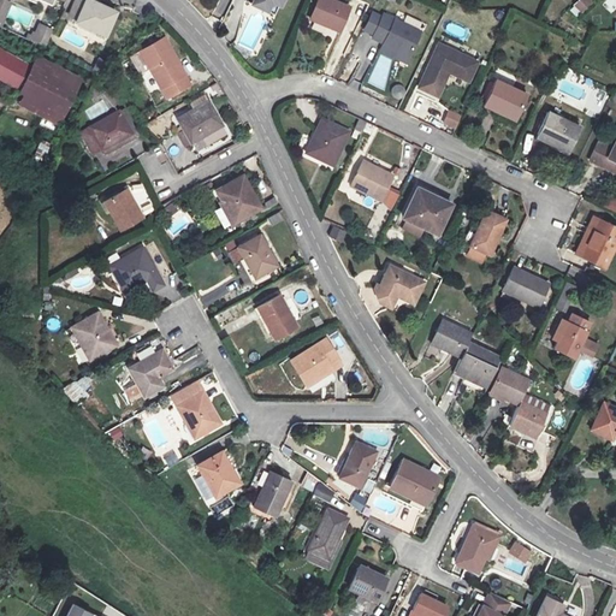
[(5,0),(0,0),(0,28),(1,28),(12,3),(5,0)]
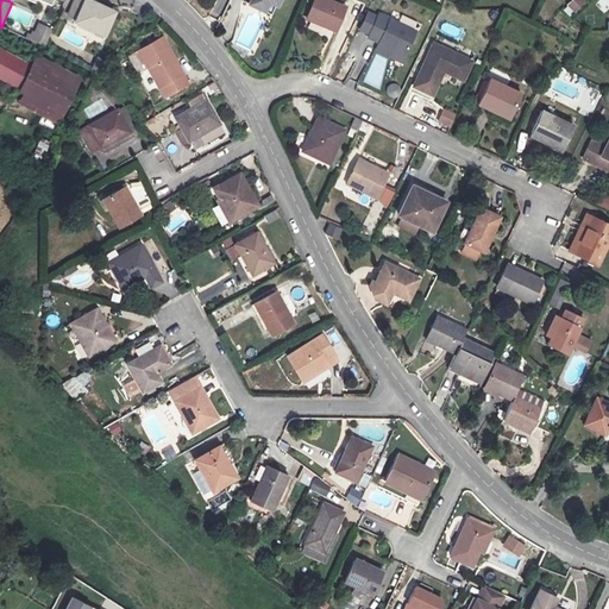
[(85,0),(82,0),(71,23),(101,37),(112,13),(85,0)]
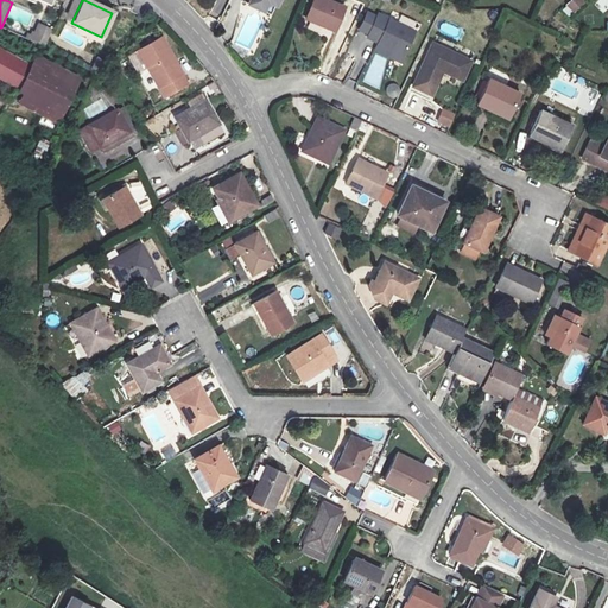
[(329,0),(312,0),(304,20),(334,33),(346,6),(329,0)]
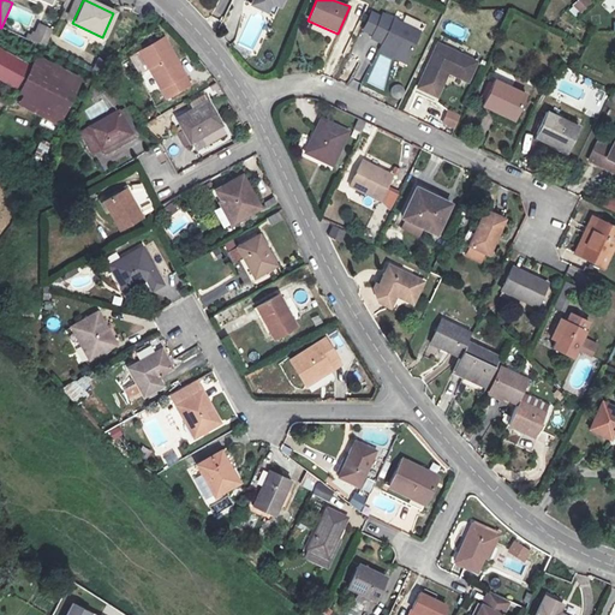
[(577,0),(571,5),(578,15),(591,6),(586,0),(577,0)]
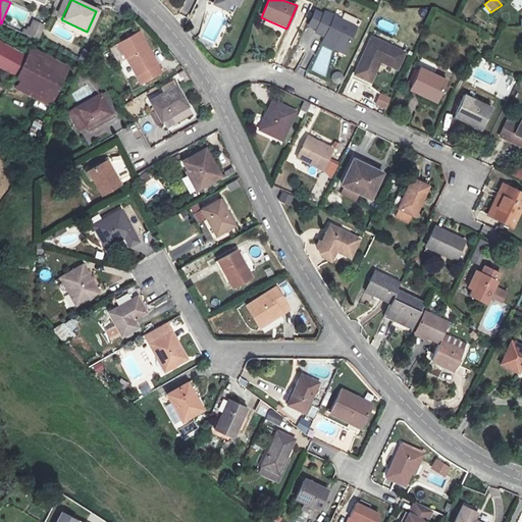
[(521,0),(515,0),(511,4),(517,11),(521,6),(521,0)]
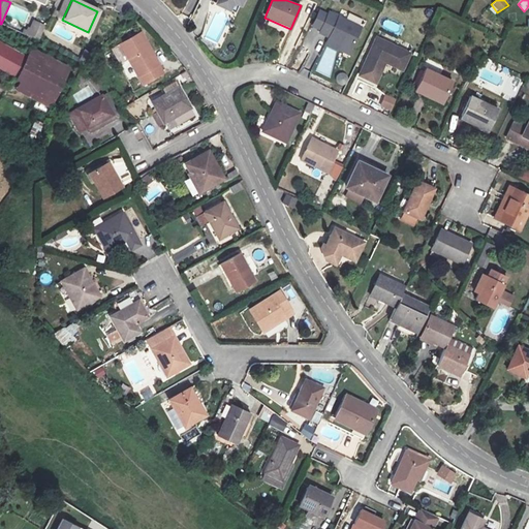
[(331,12),(320,33),(351,49),(362,28),(331,12)]
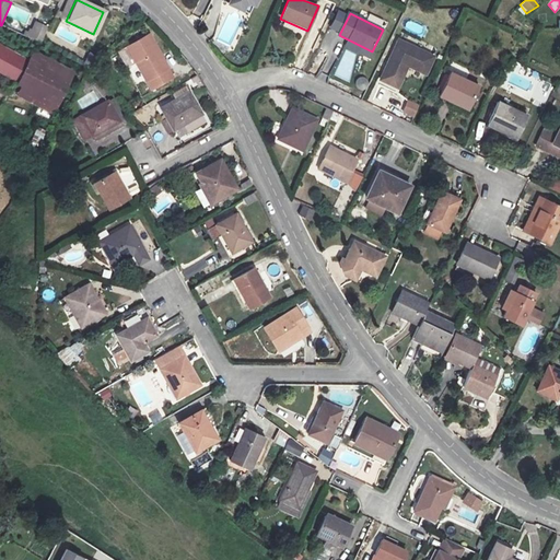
[(32,21),(25,37),(41,44),(47,26),(32,21)]
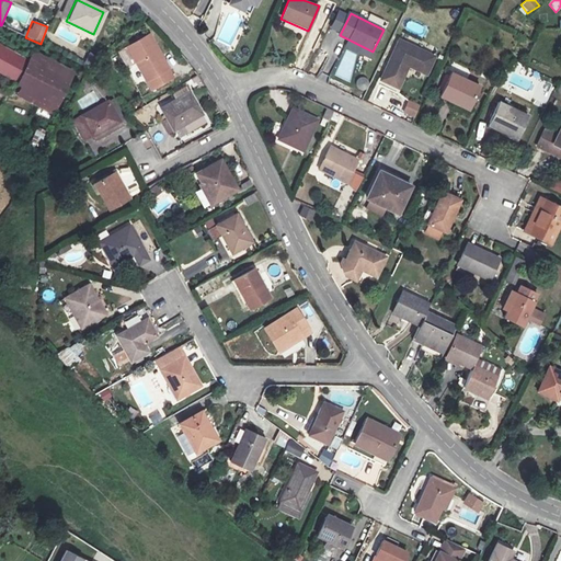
[(149,34),(126,46),(145,81),(148,89),(171,77),(167,69),(149,34)]
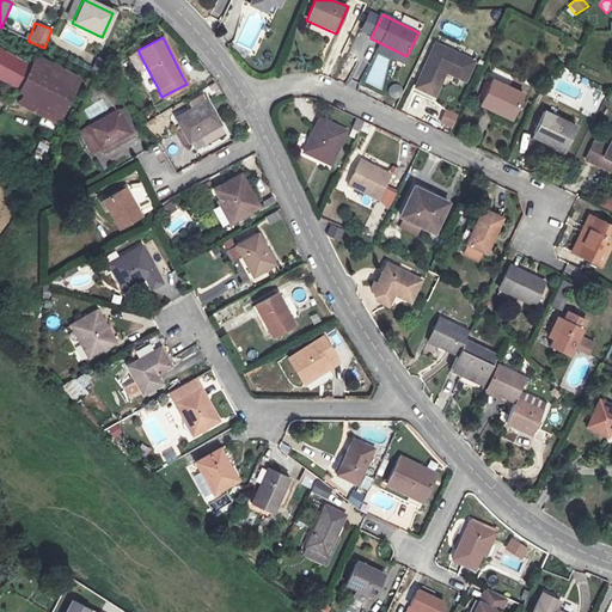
[(476,61),(435,44),(415,86),(424,91),(427,86),(436,91),(446,72),(465,81),(476,61)]
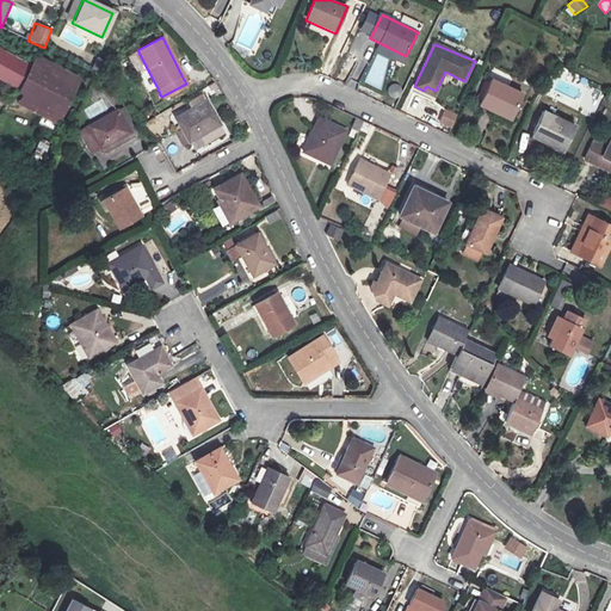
[(0,48),(0,79),(17,88),(30,65),(0,48)]
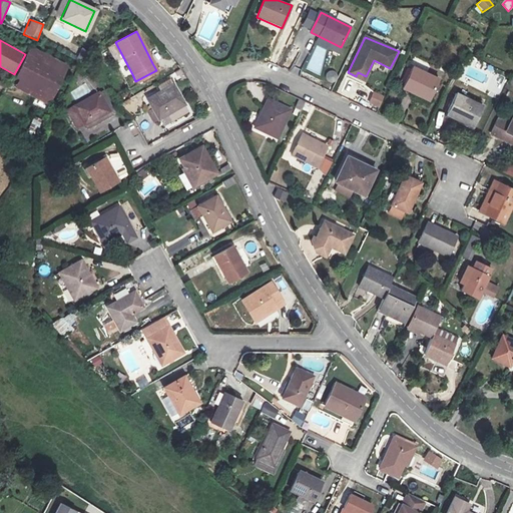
[(14,74),(9,83),(47,105),(67,65),(30,44),(25,54),(14,74)]
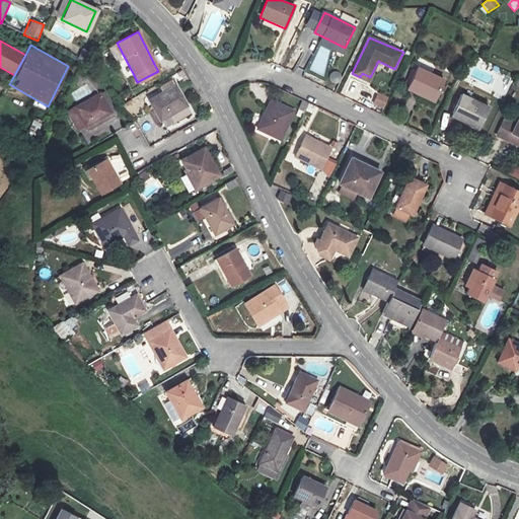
[(417,68),(406,88),(434,101),(444,81),(417,68)]
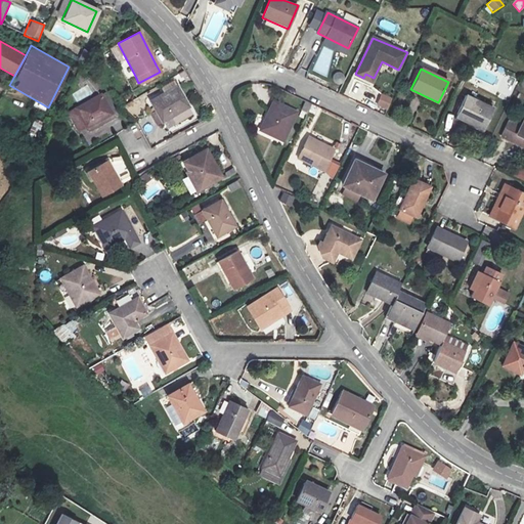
[(99,86),(84,71),(74,80),(80,86),(85,80),(94,91),(99,86)]
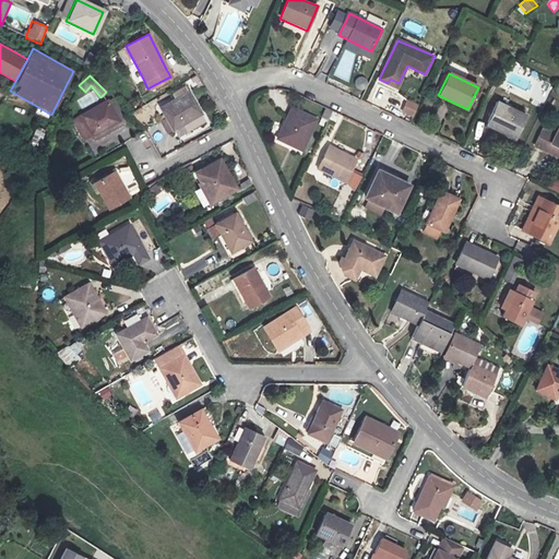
[(354,81),(357,88),(367,84),(364,76),(354,81)]
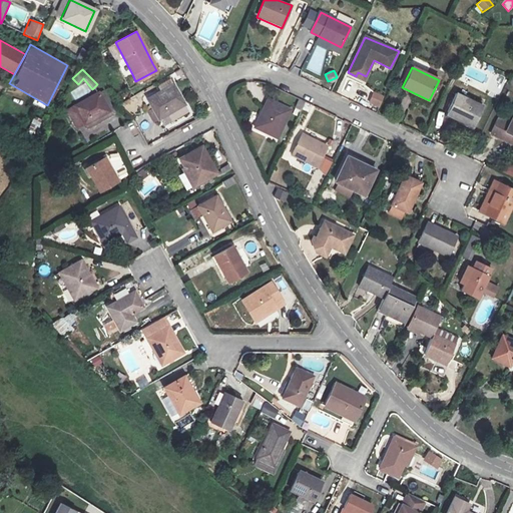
[(358,72),(356,76),(364,80),(366,76),(358,72)]
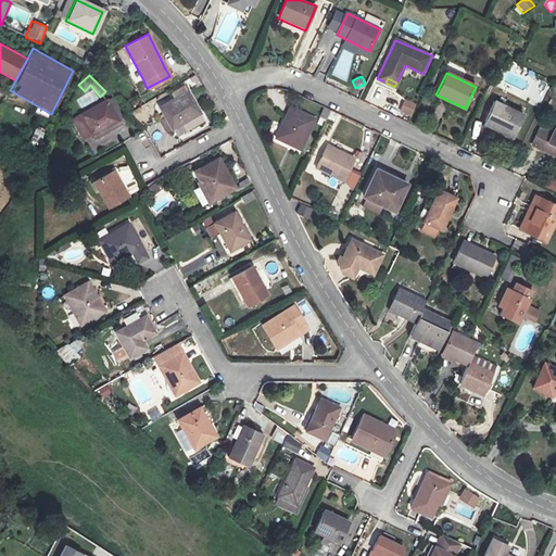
[(92,91),(76,99),(80,109),(97,100),(92,91)]
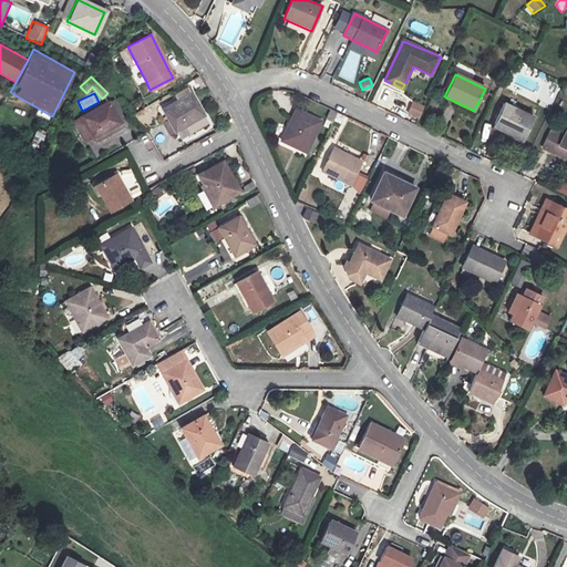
[(203,117),(189,96),(162,111),(173,133),(182,129),(200,119),(203,117)]
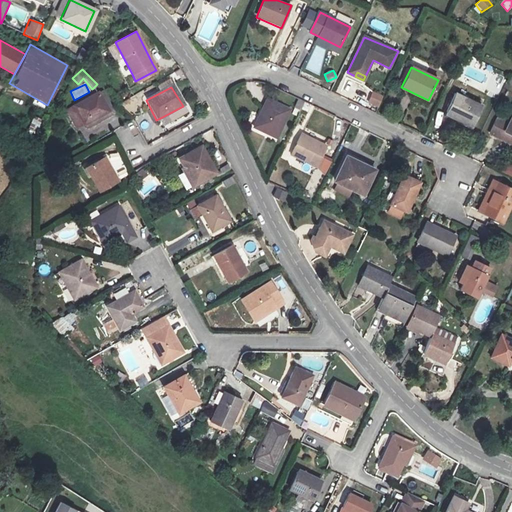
[(372,91),(367,104),(378,108),(383,96),(372,91)]
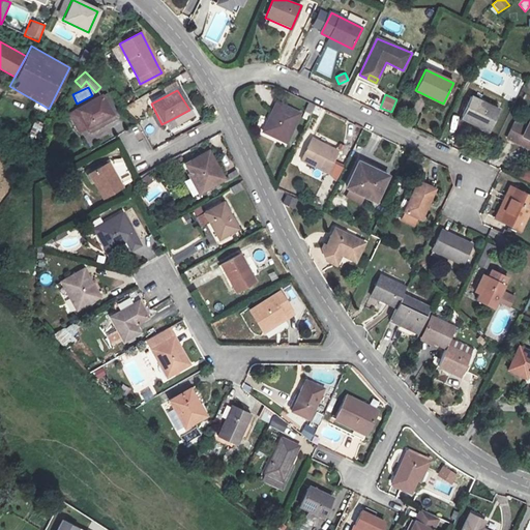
[(114,118),(102,95),(98,97),(109,116),(83,129),(85,133),(114,119),(114,118)]
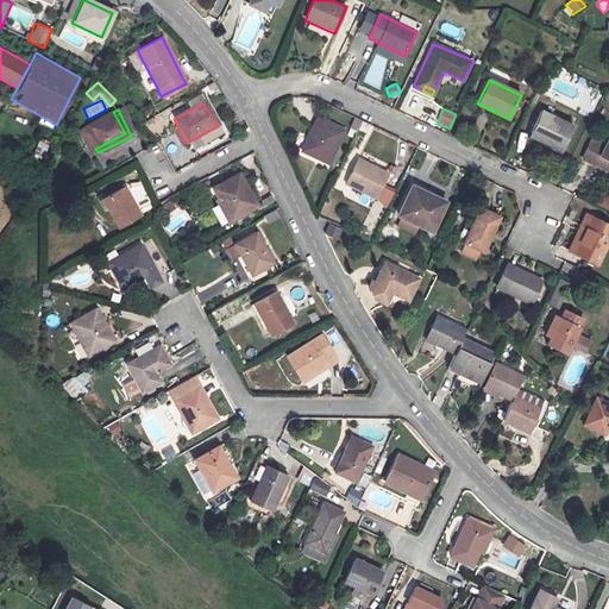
[(540,111),(529,136),(562,150),(572,125),(540,111)]
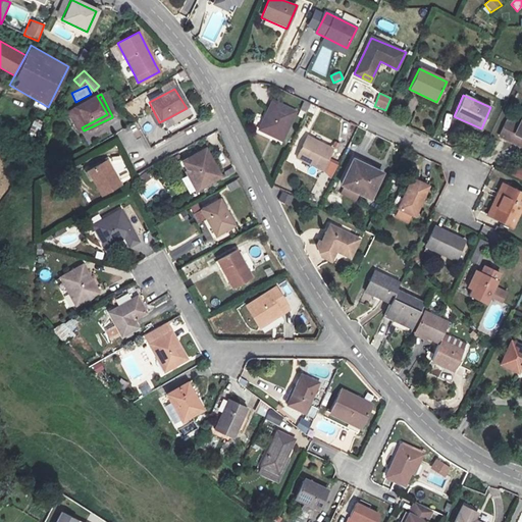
[(107,114),(97,96),(64,112),(73,132),(82,127),(107,114)]
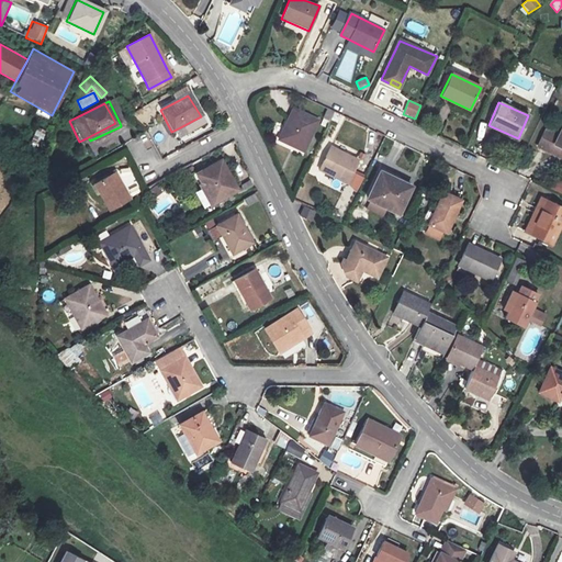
[(318,122),(293,110),(278,141),(303,153),(318,122)]
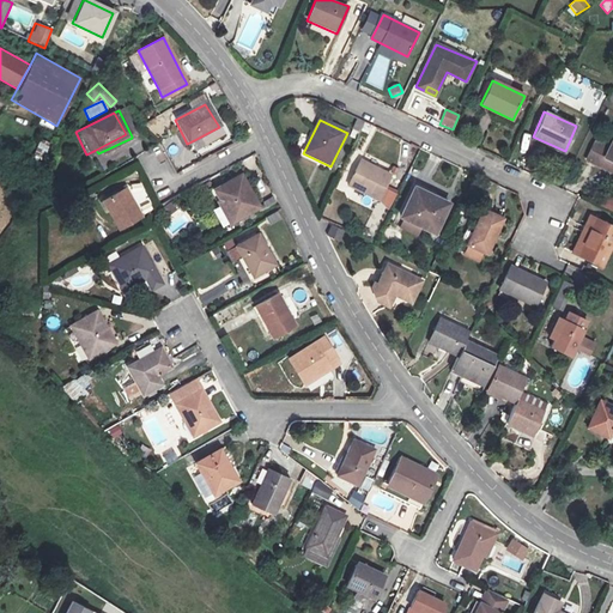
[(196,139),(200,147),(222,137),(217,128),(196,139)]
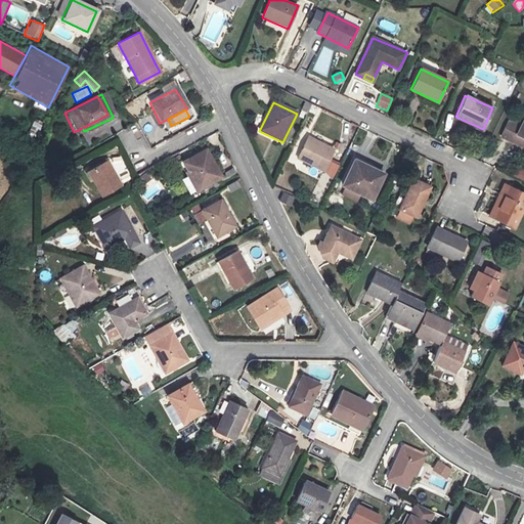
[(523,117),(515,135),(523,139),(523,117)]
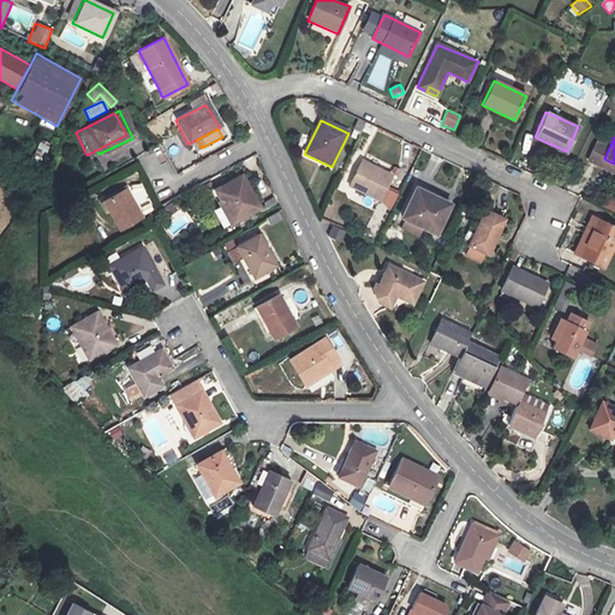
[(362,160),(348,186),(380,202),(393,177),(362,160)]
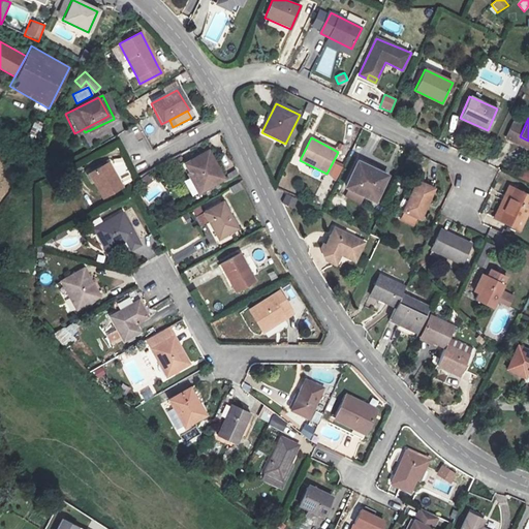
[(207,150),(184,162),(198,190),(222,178),(207,150)]
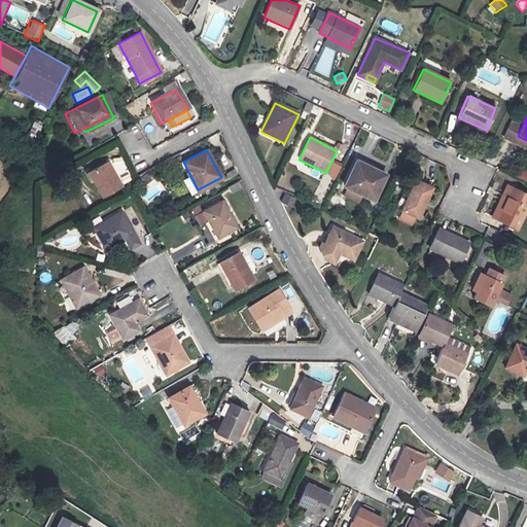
[(119,156),(111,161),(124,184),(133,180),(119,156)]
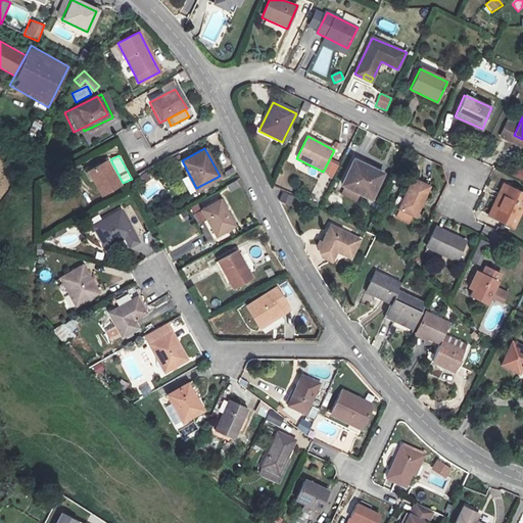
[(117,183),(103,159),(87,169),(86,167),(81,170),(87,180),(90,179),(100,194),(117,183)]
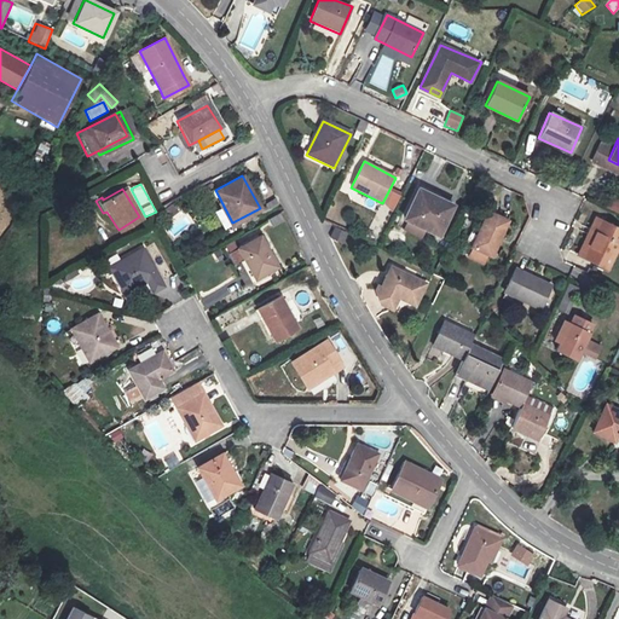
[(418,189),(403,220),(438,236),(452,206),(418,189)]
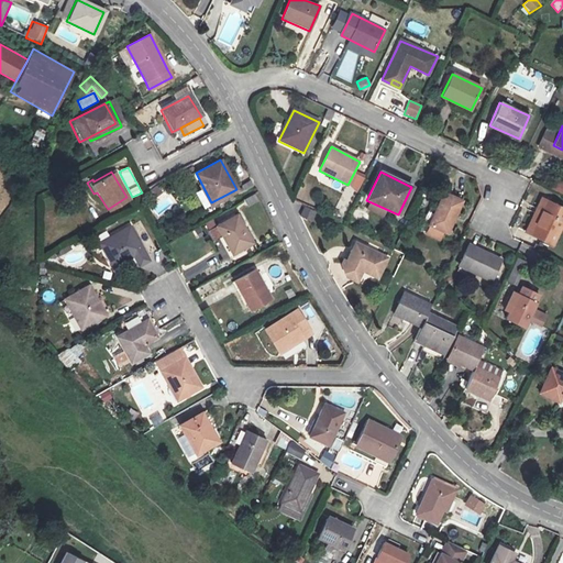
[(562,184),(556,181),(553,191),(562,195),(562,184)]
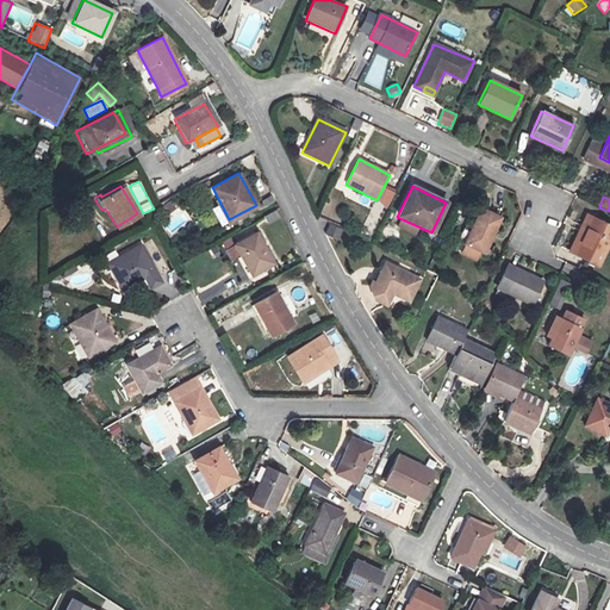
[(502,217),(481,207),(474,224),(465,241),(485,250),(502,217)]
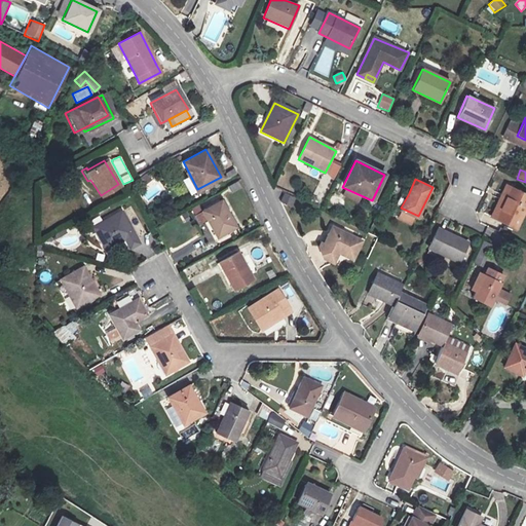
[(525,213),(525,192),(513,187),(497,219),(519,228),(525,213)]
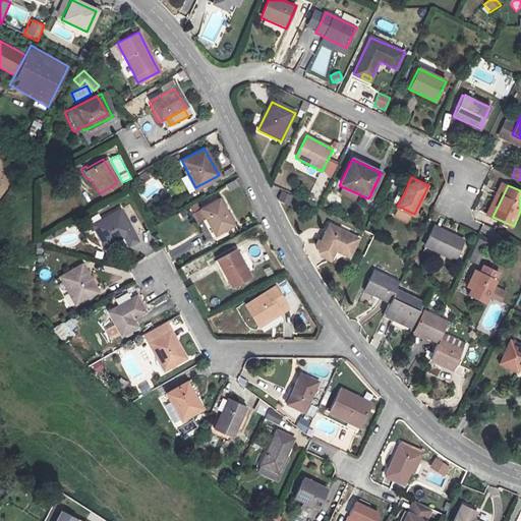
[(405,191),(399,188),(392,204),(397,206),(405,191)]
